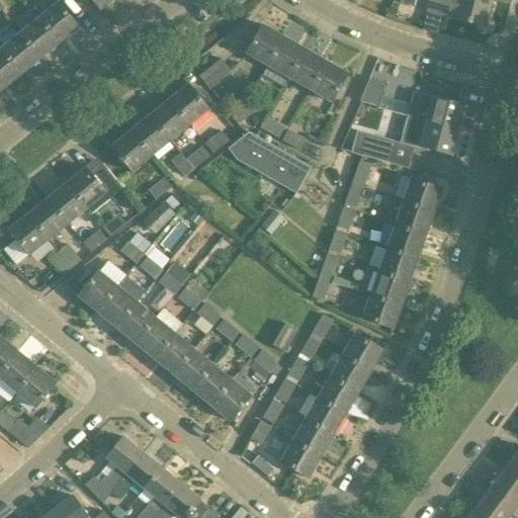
[(110,0),(90,0),(98,10),(110,0)]
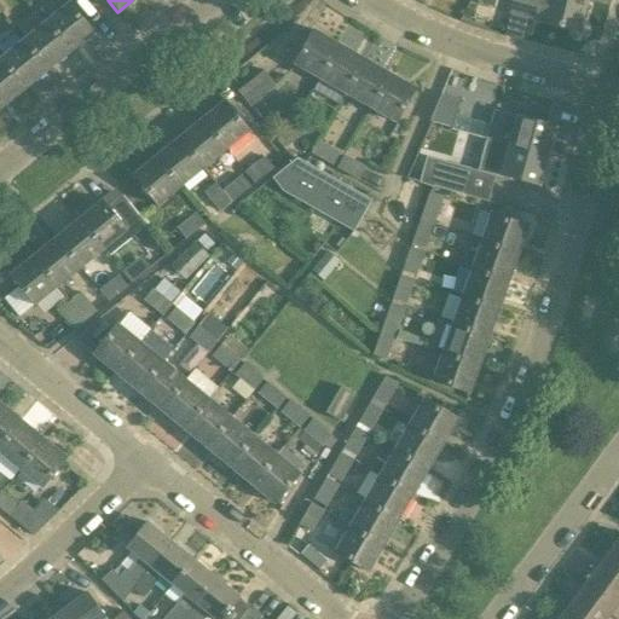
[(582,0),(513,0),(510,12),(541,19),(541,21),(578,30),(585,1),(582,0)]
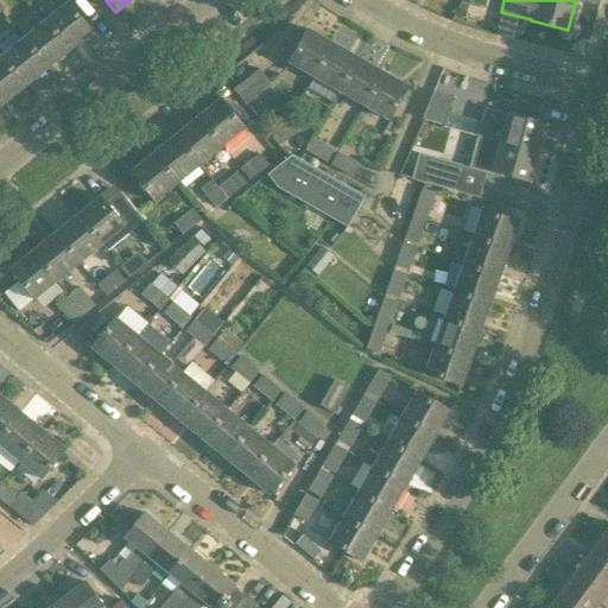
[(45,20),(69,50),(92,31),(68,1),(45,20)]
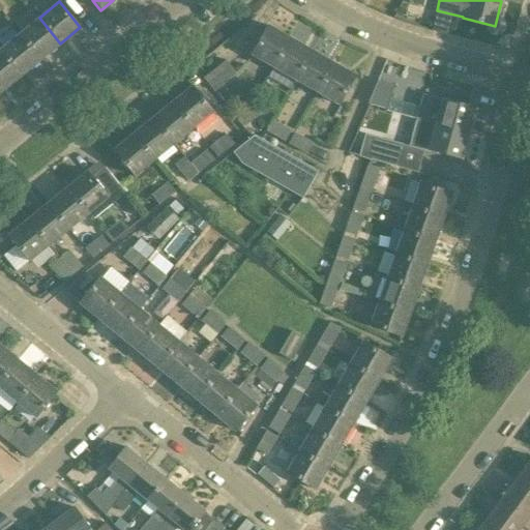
[(20,33),(40,59),(60,43),(39,18),(20,33)]
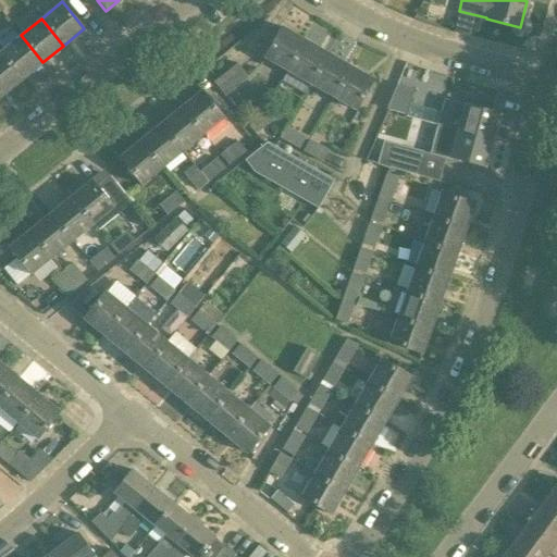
[(286,71),(304,40),(281,27),(263,58),(286,71)]
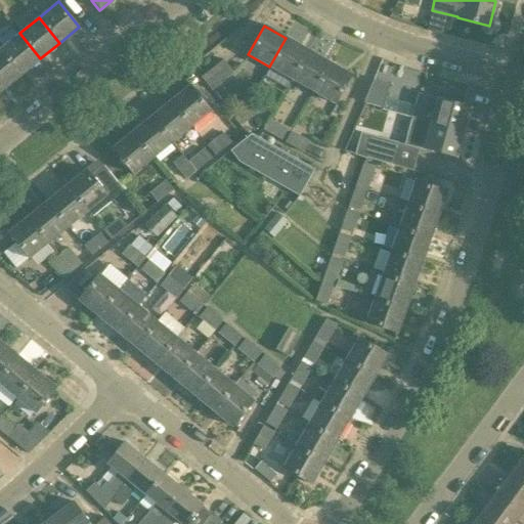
[(0,48),(20,74),(40,58),(19,33),(0,48)]
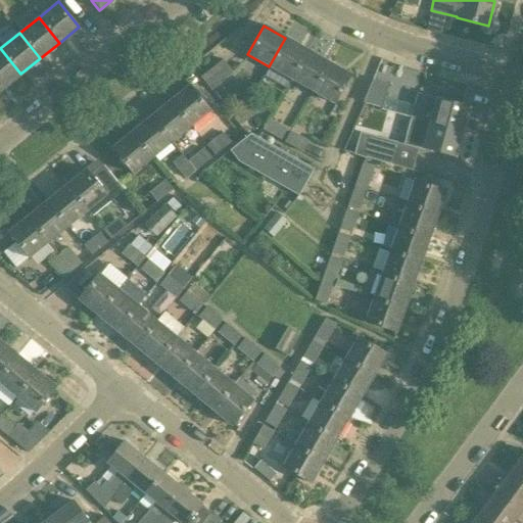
[(285,38),(269,66),(291,79),(307,50),(285,38)]
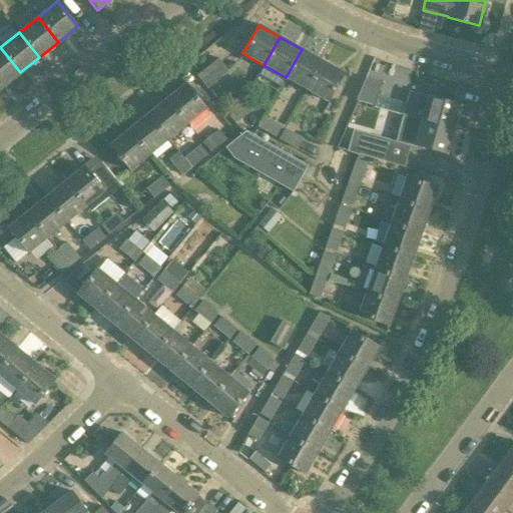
[(0,85),(1,87),(20,72),(0,47),(0,85)]
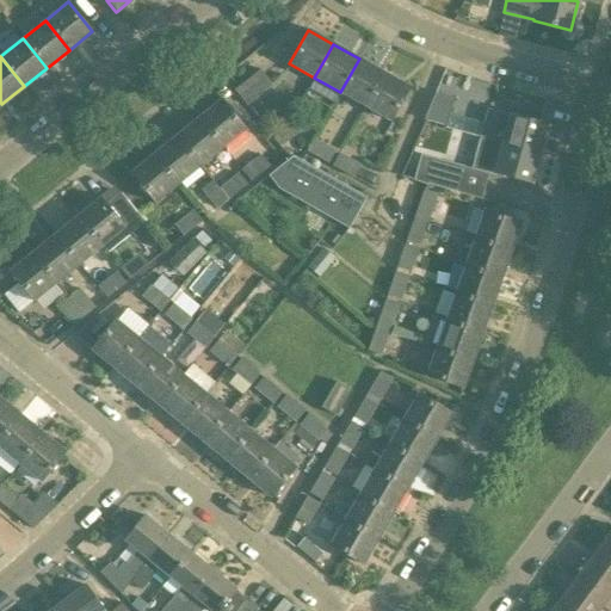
[(359,59),(340,92),(365,106),(384,73),(359,59)]
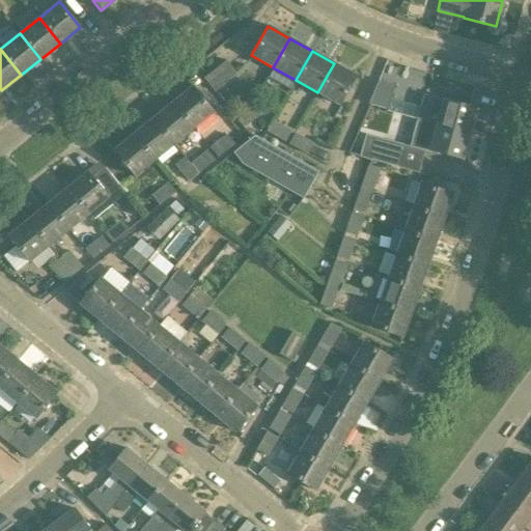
[(226,60),(203,79),(214,92),(236,74),(226,60)]
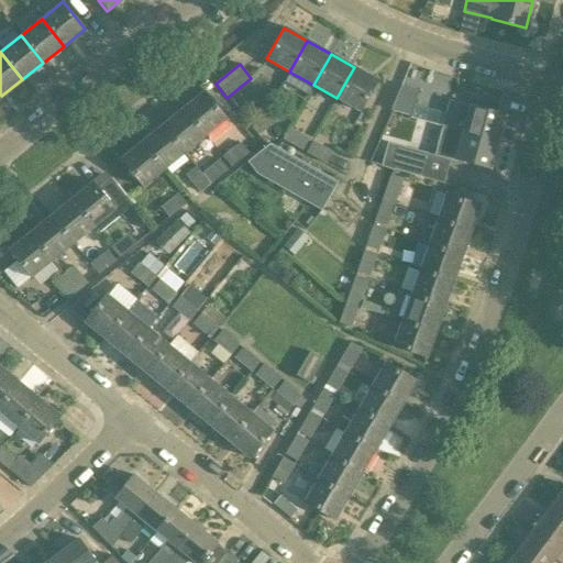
[(354,67),(337,98),(361,112),(377,81),(354,67)]
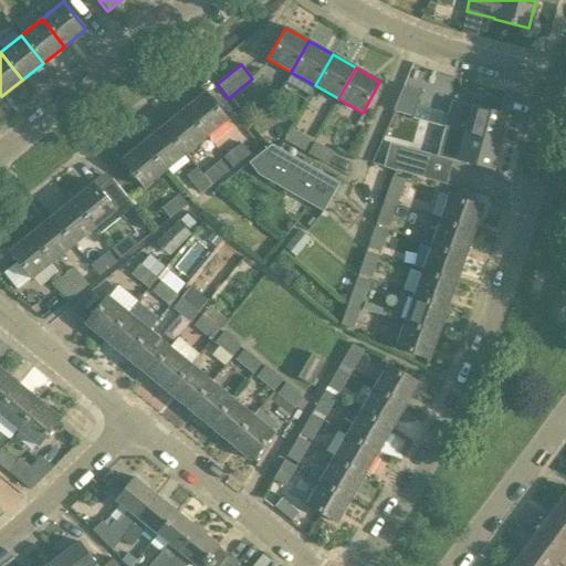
[(412,114),(419,91),(404,86),(395,108),(412,114)]
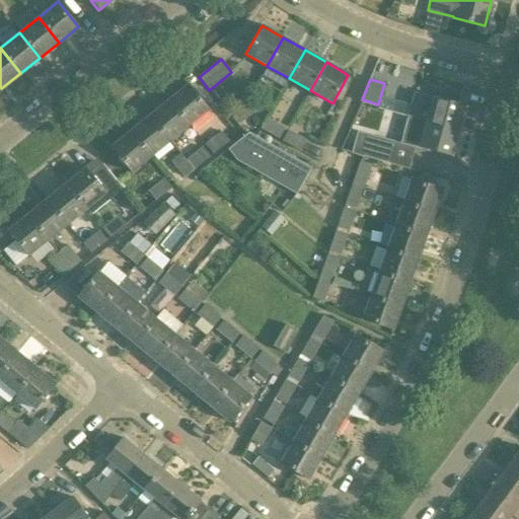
[(168,100),(190,126),(209,109),(189,84),(168,100)]
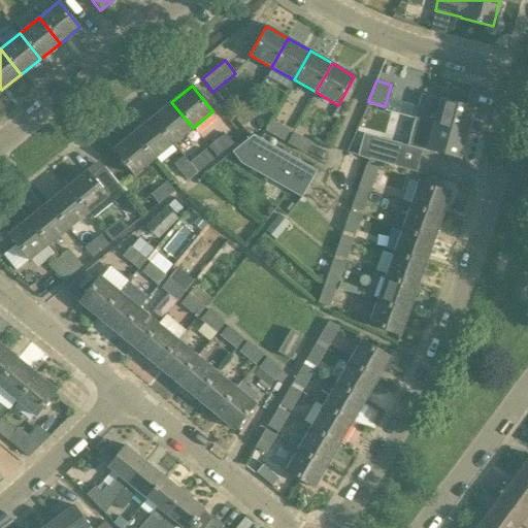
[(421,95),(418,108),(415,118),(466,132),(472,108),(440,99),(440,100),(421,95)]
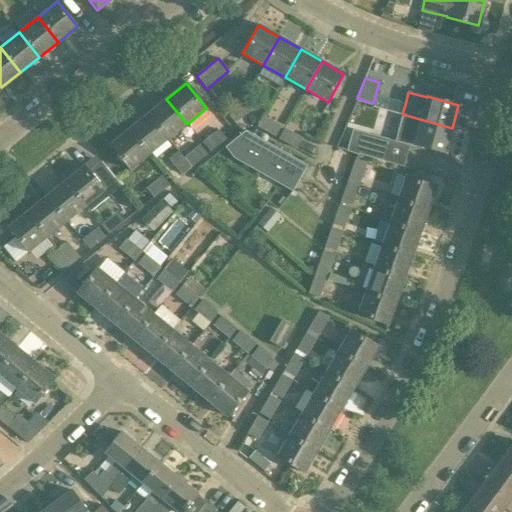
[(251,110),(250,110),(255,106),(248,97),(227,114),(234,123),(251,110)]
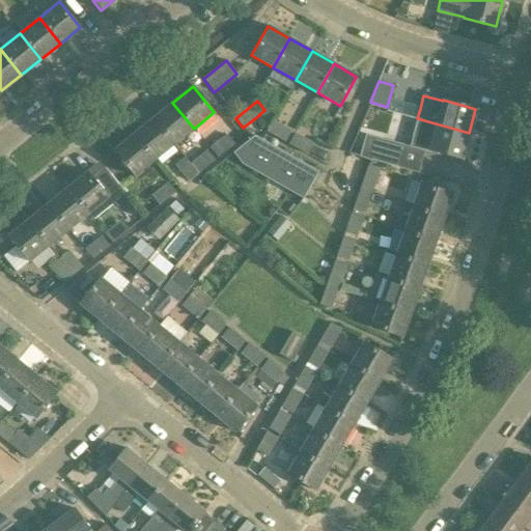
[(152,118),(174,144),(194,129),(172,103),(152,118)]
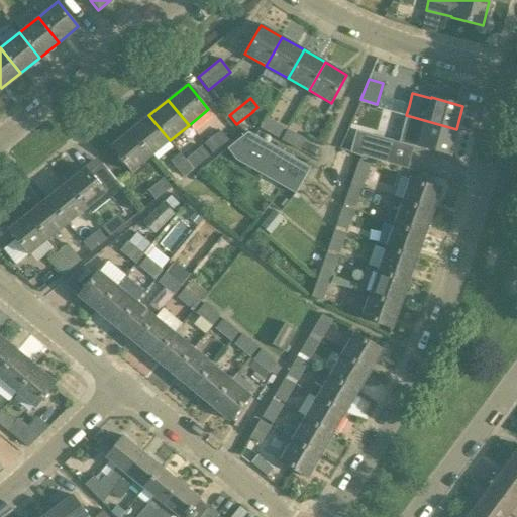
[(130,130),(150,156),(170,140),(148,115),(130,130)]
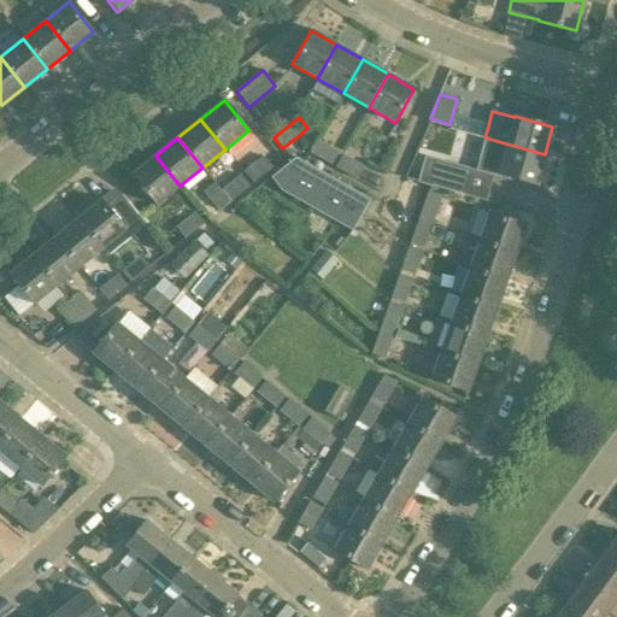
[(500,177),(501,174),(536,184),(545,154),(485,137),(475,171),(500,177)]
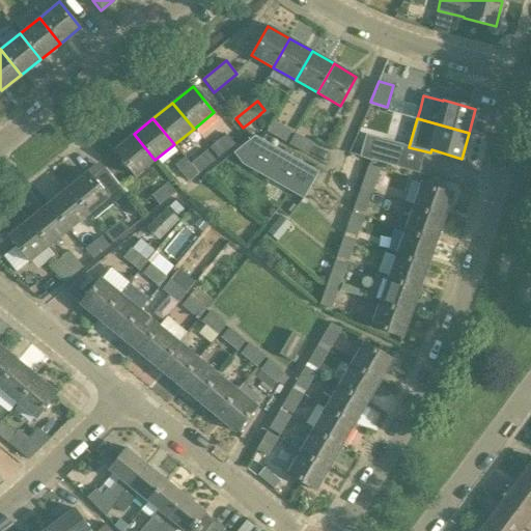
[(273,121),(267,132),(285,142),(291,132),(273,121)]
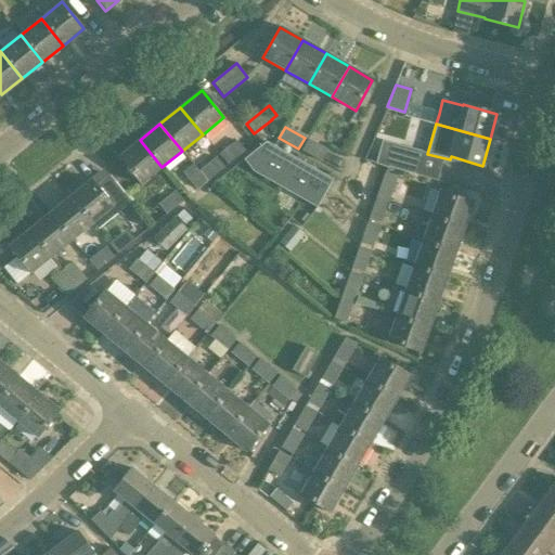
[(162,167),(140,140),(118,157),(140,184),(162,167)]
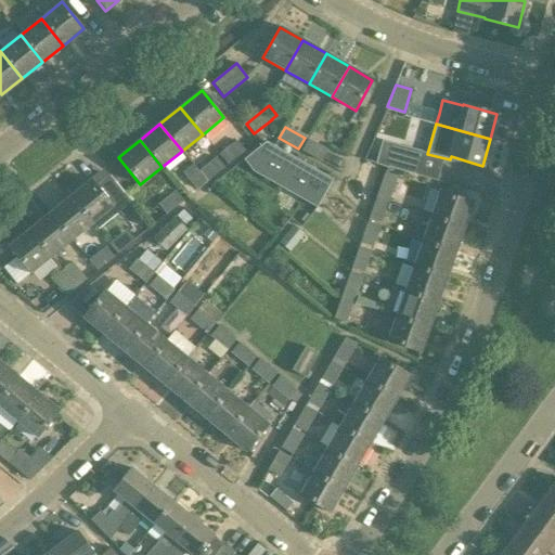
[(236,140),(219,155),(228,165),(245,151),(236,140)]
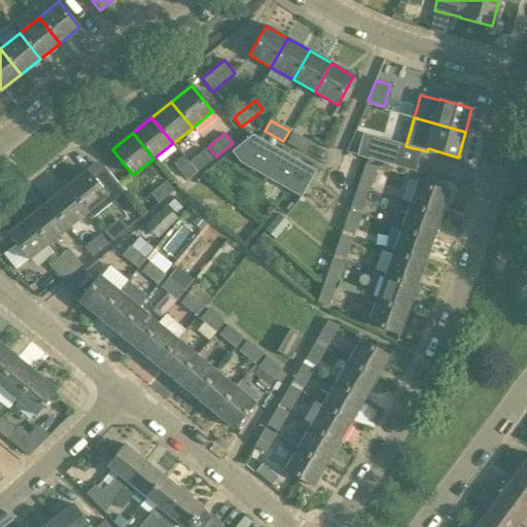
[(292,133),(287,143),(306,153),(311,143),(292,133)]
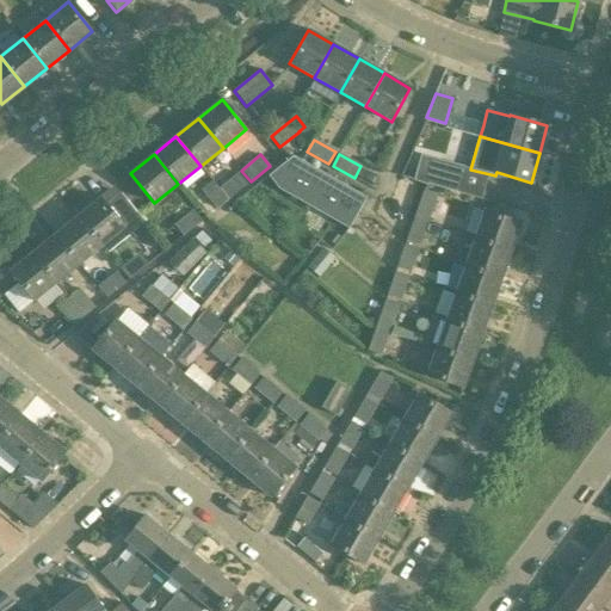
[(464,167),(420,154),(413,180),(457,192),(464,167)]
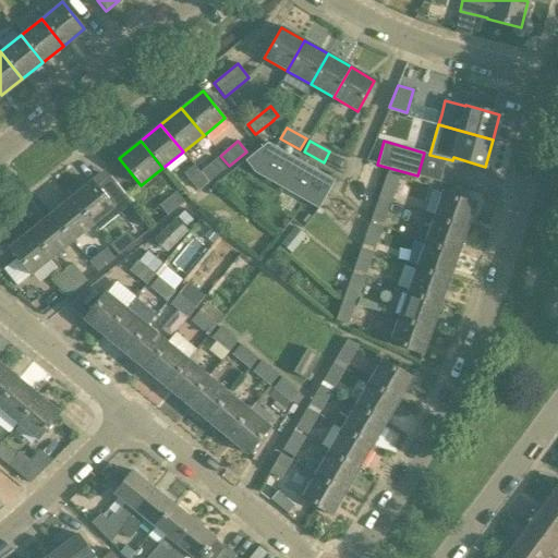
[(253,171),(318,208),(335,180),(267,143),(244,161),(253,171)]
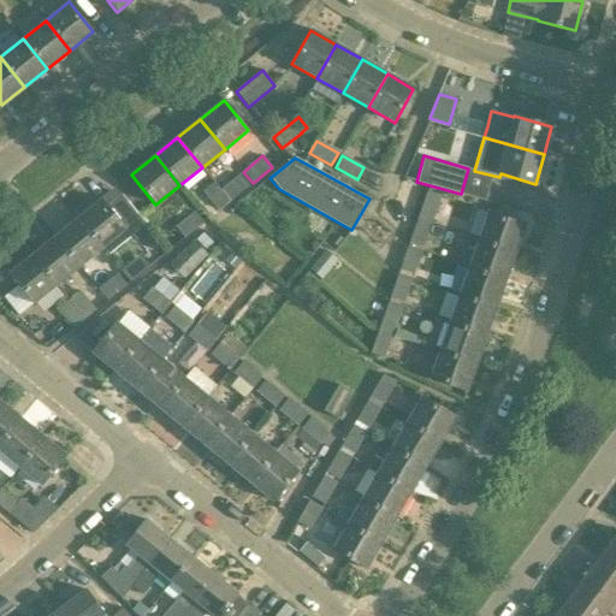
[(240,175),(220,190),(230,201),(249,185),(240,175)]
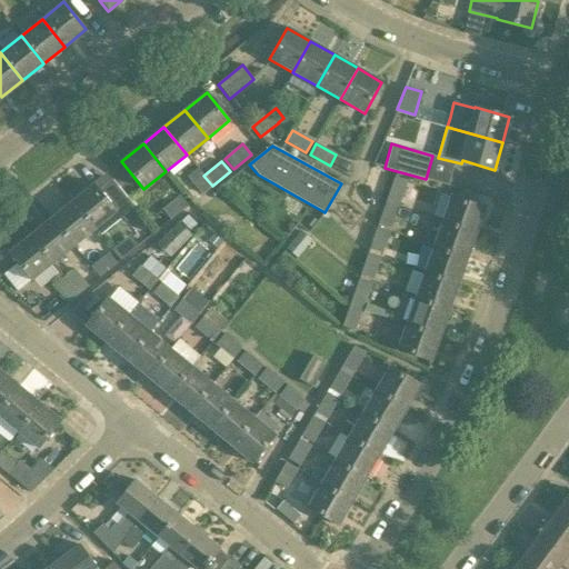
[(203,176),(198,168),(187,177),(201,195),(212,186),(203,176)]
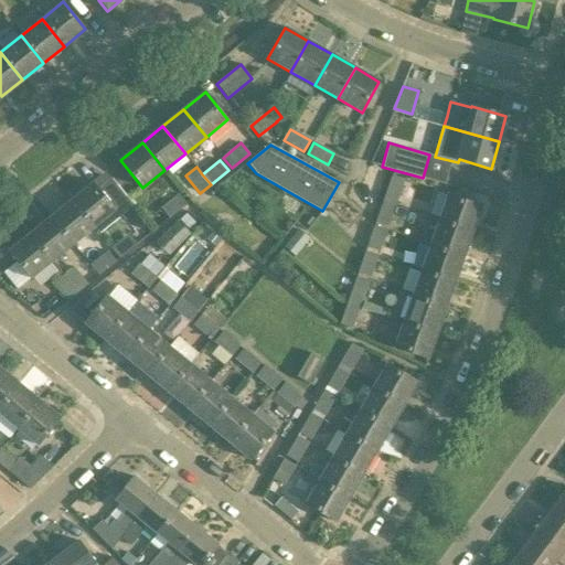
[(392,174),(384,195),(383,200),(395,204),(404,178),(392,174)]
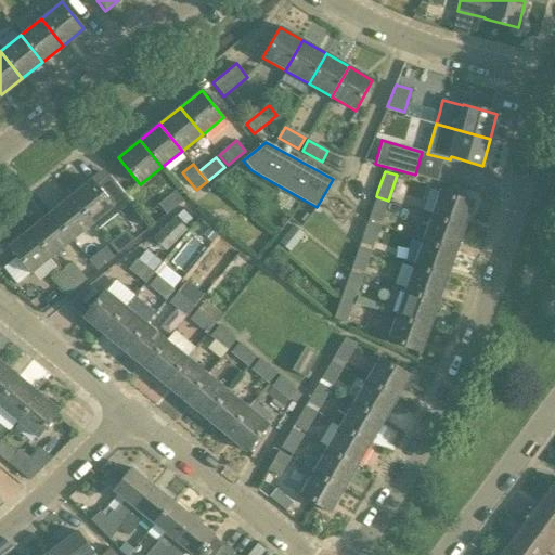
[(71,195),(92,223),(97,229),(130,202),(108,175),(95,184),(91,179),(71,195)]
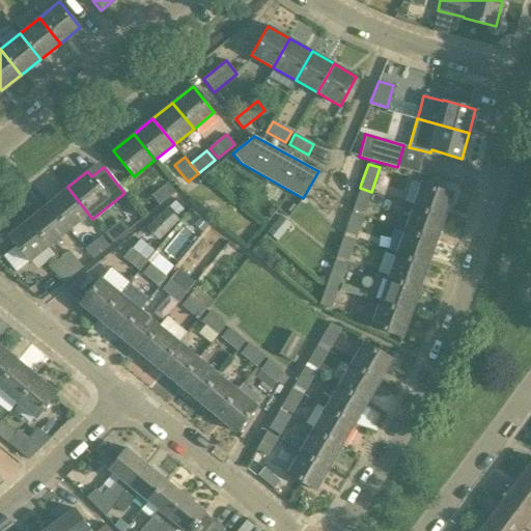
[(413,206),(444,218),(452,193),(421,182),(413,206)]
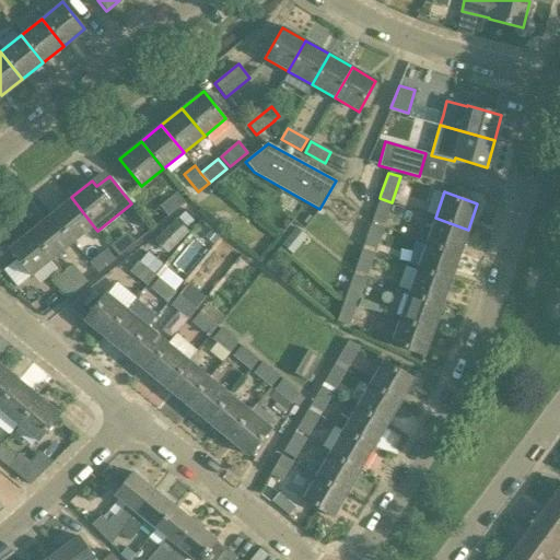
[(177,193),(159,207),(167,217),(185,202),(177,193)]
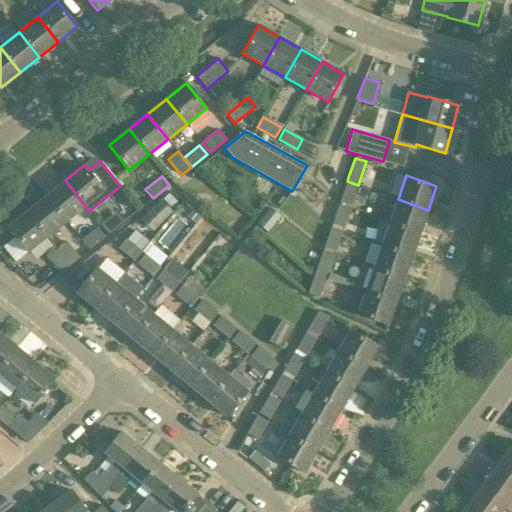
[(85,206),(65,180),(46,196),(66,221),(85,206)]
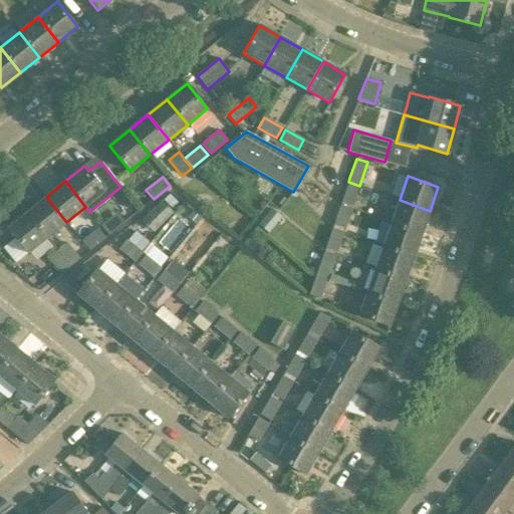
[(341,203),(352,206),(359,186),(348,182),(341,203)]
